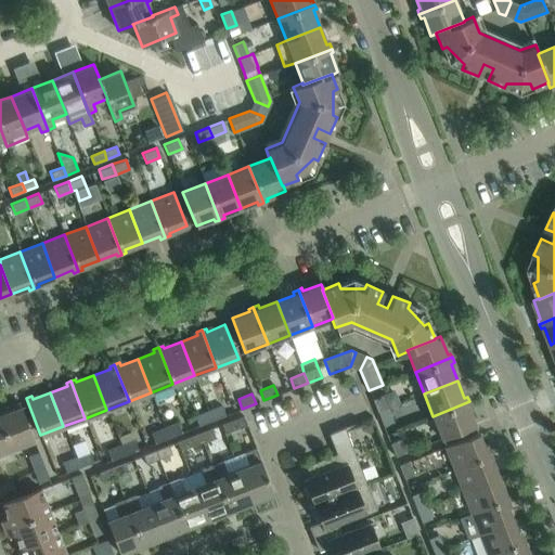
[(372,399),(377,412),(387,409),(382,395),(372,399)]
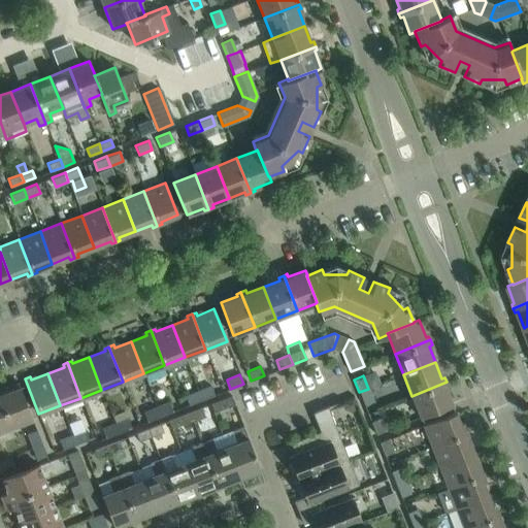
[(448,387),(447,382),(411,396),(420,417),(452,404),(446,388),(448,387)]
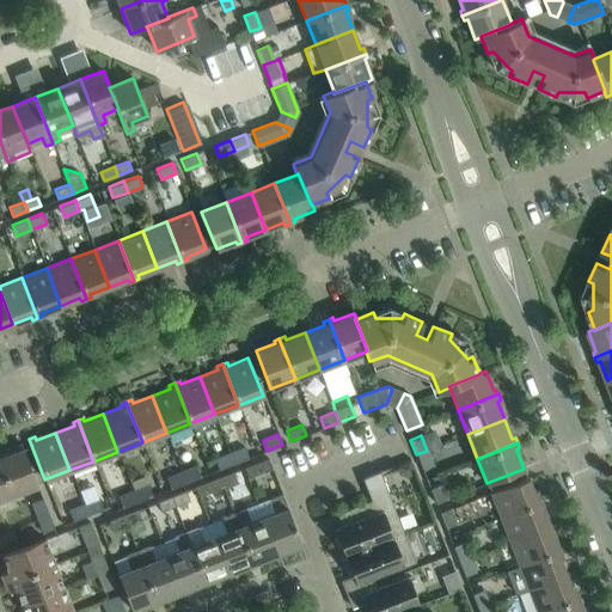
[(0,499),(36,485),(20,444),(0,451),(0,499)]
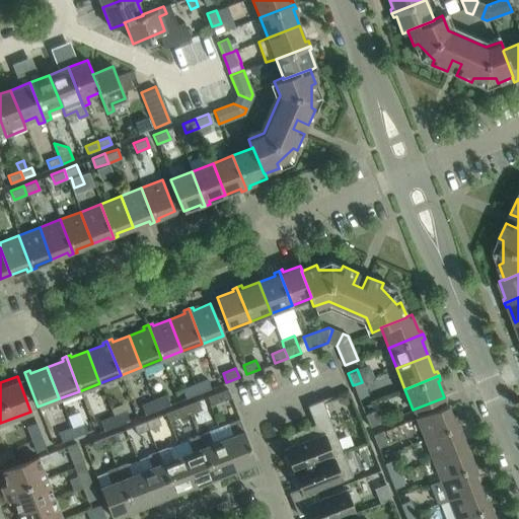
[(207,379),(195,384),(198,393),(211,388),(207,379)]
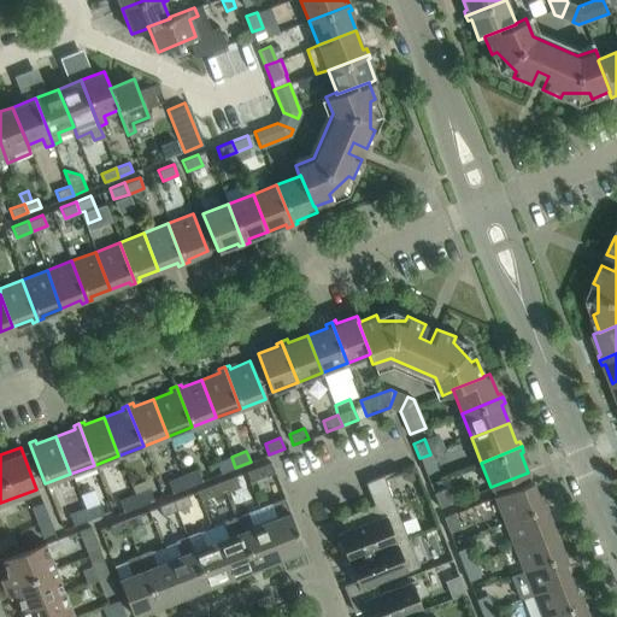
[(436,469),(430,454),(419,458),(425,474),(436,469)]
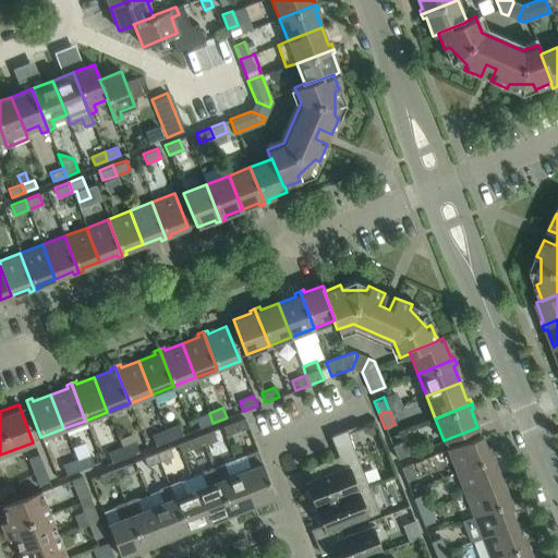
[(213,423),(209,413),(195,419),(199,428),(213,423)]
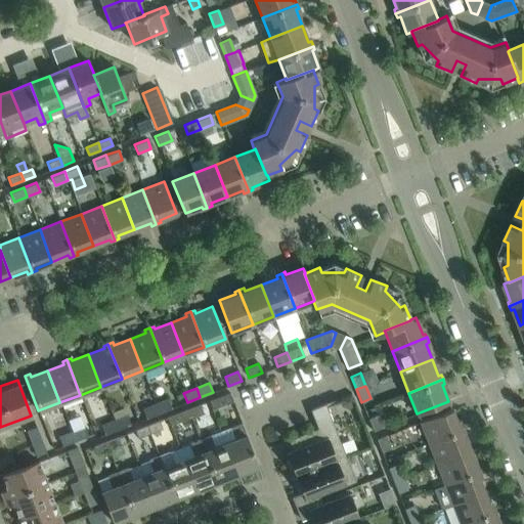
[(208,400),(211,408),(232,400),(229,392),(208,400)]
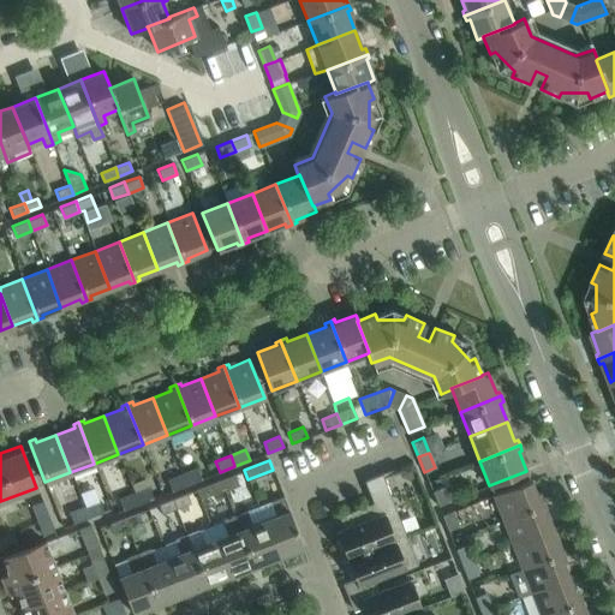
[(197,469),(181,473),(186,484),(201,479),(197,469)]
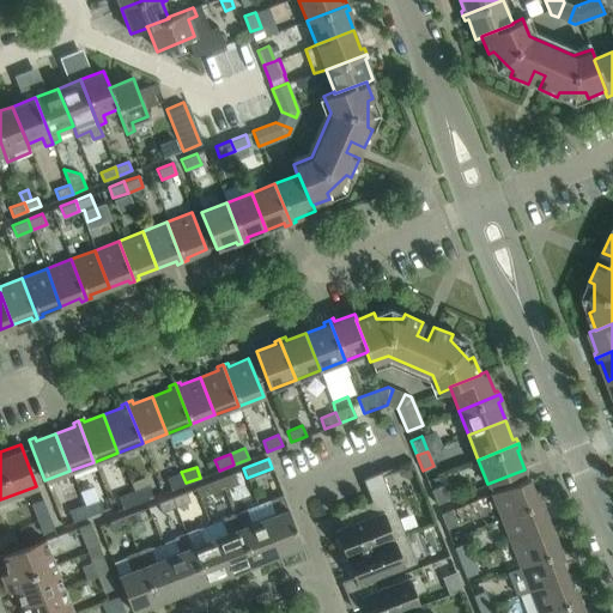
[(186,483),(181,472),(167,478),(170,489),(186,483)]
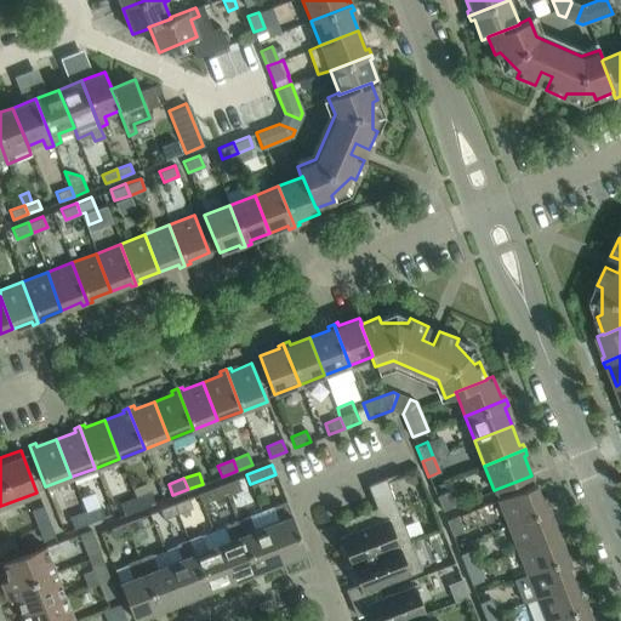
[(410,541),(394,500),(385,478),(366,485),(376,507),(341,520),(342,522),(343,520),(348,533),(340,536),(351,564),(410,541)]
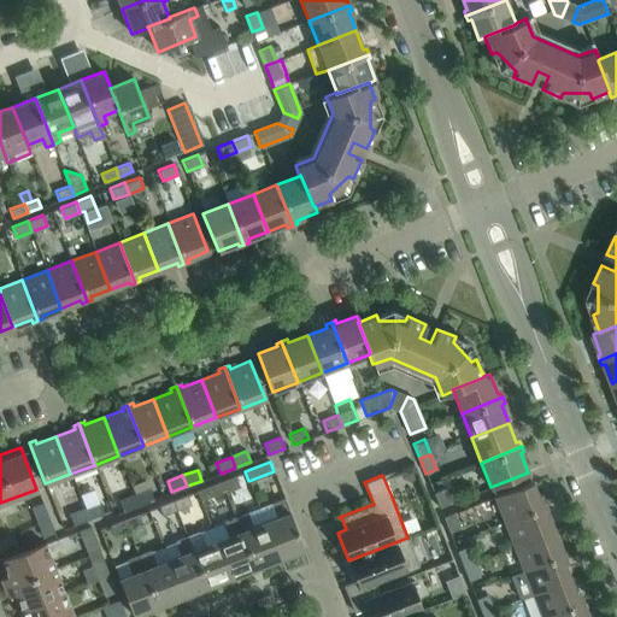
[(235,476),(221,481),(224,491),(239,486),(235,476)]
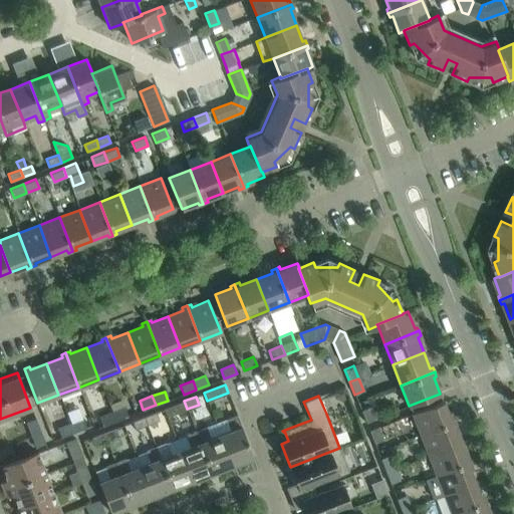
[(187,409),(184,401),(164,409),(168,417),(187,409)]
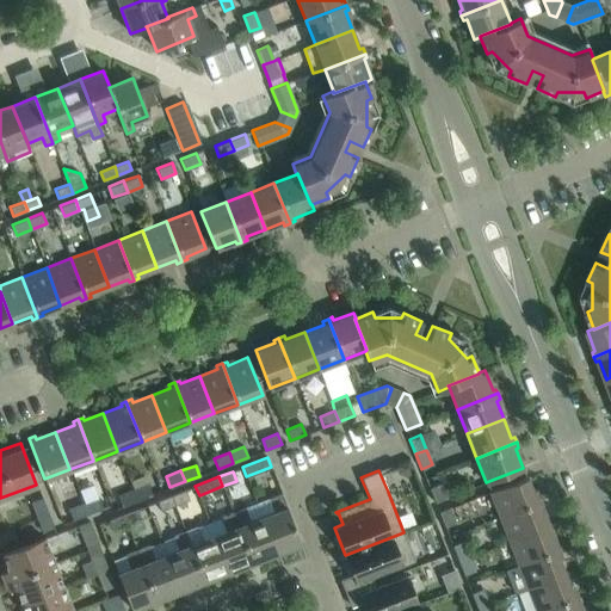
[(489,492),(499,516),(539,500),(537,494),(534,495),(526,477),(489,492)]
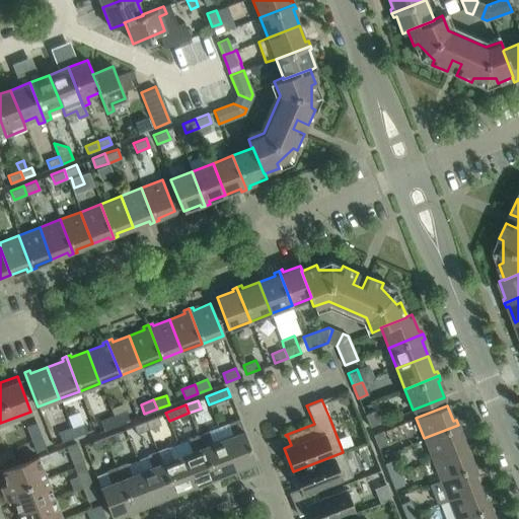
[(125,411),(113,416),(116,425),(129,420),(125,411)]
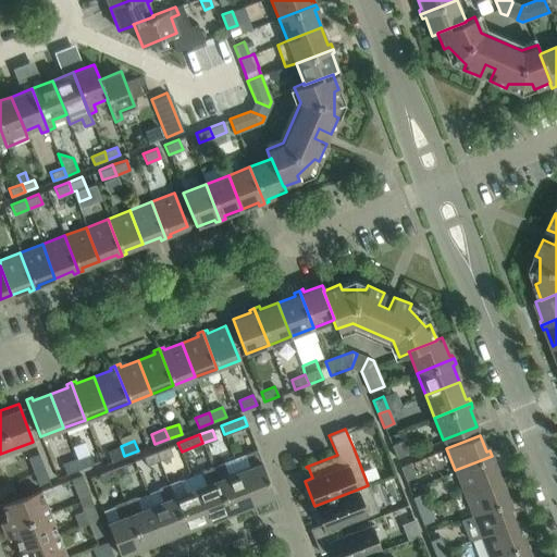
[(396,458),(406,455),(400,441),(391,445),(396,458)]
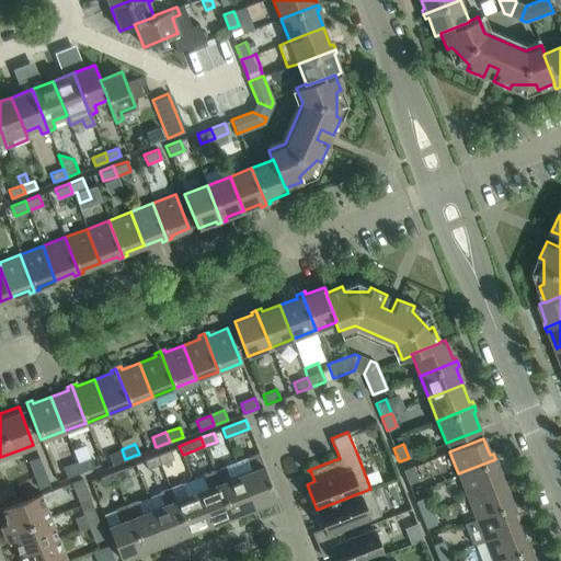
[(125,459),(122,449),(107,455),(112,465),(125,459)]
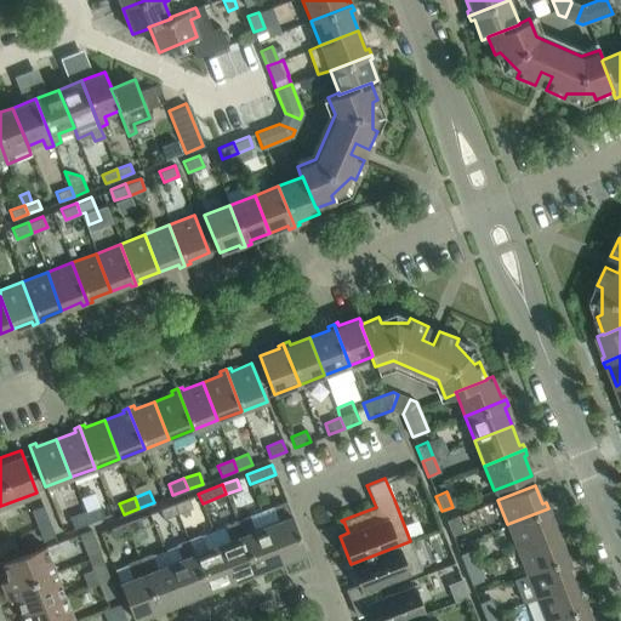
[(188,497),(174,503),(177,513),(192,507),(188,497)]
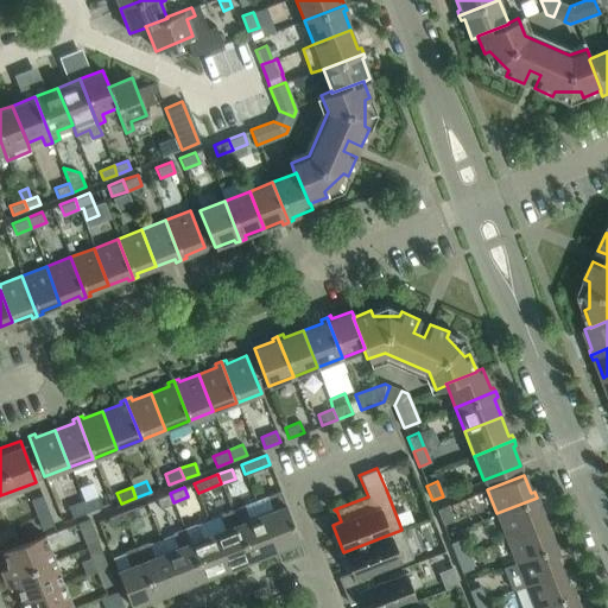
[(272,510),(260,514),(274,550),(299,540),(279,491),(267,495),(272,510)]
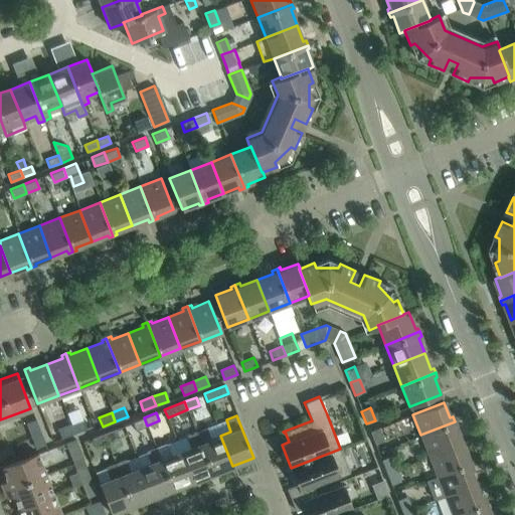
[(147,425),(144,417),(132,421),(135,431),(147,425)]
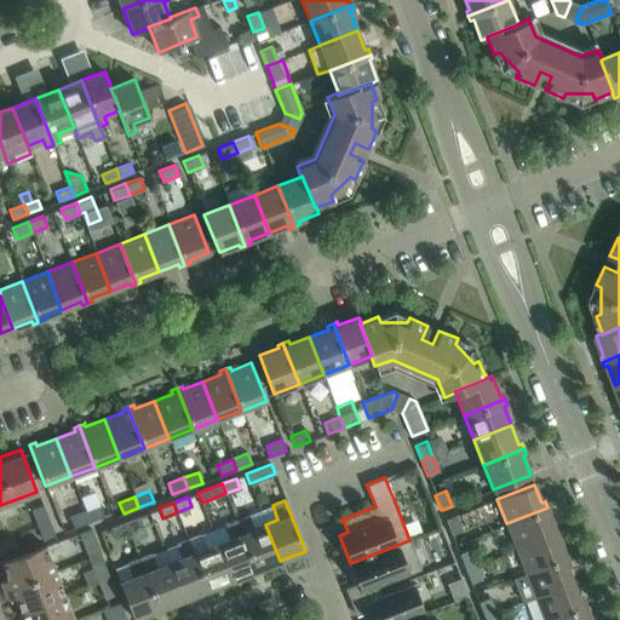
[(32,509),(38,524),(49,520),(42,505),(32,509)]
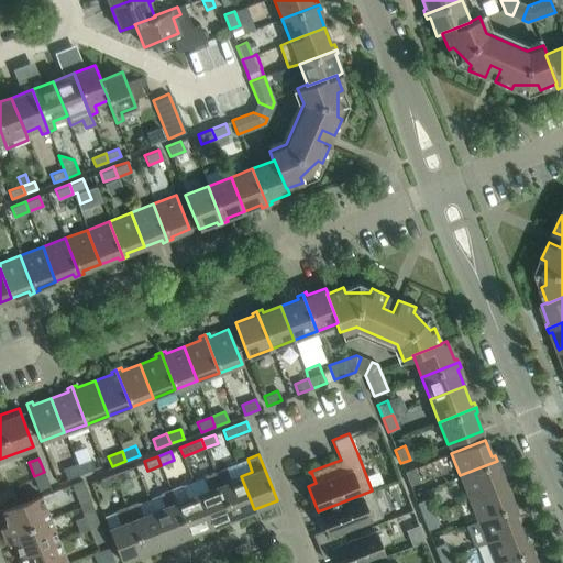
[(94,468),(90,459),(76,464),(80,474),(94,468)]
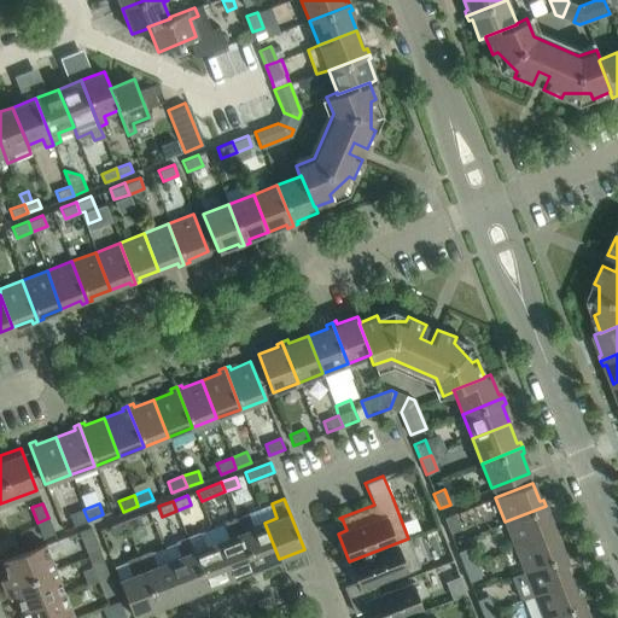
[(548,512),(546,506),(505,522),(514,546),(555,530),(552,522),(547,519),(544,513),(548,512)]
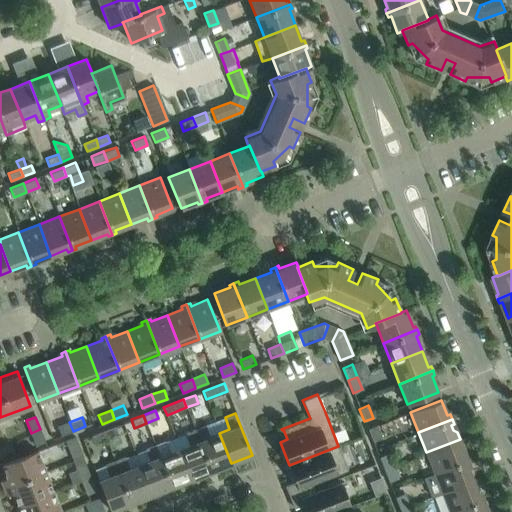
[(73,431),(69,422),(57,426),(60,436),(73,431)]
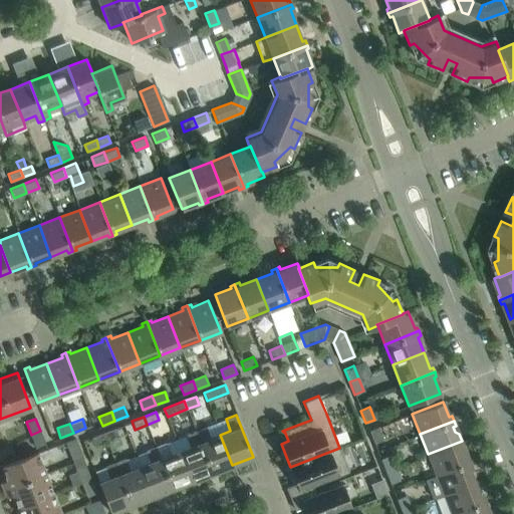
[(232,465),(220,435),(210,439),(206,426),(195,430),(212,473),(232,465)]
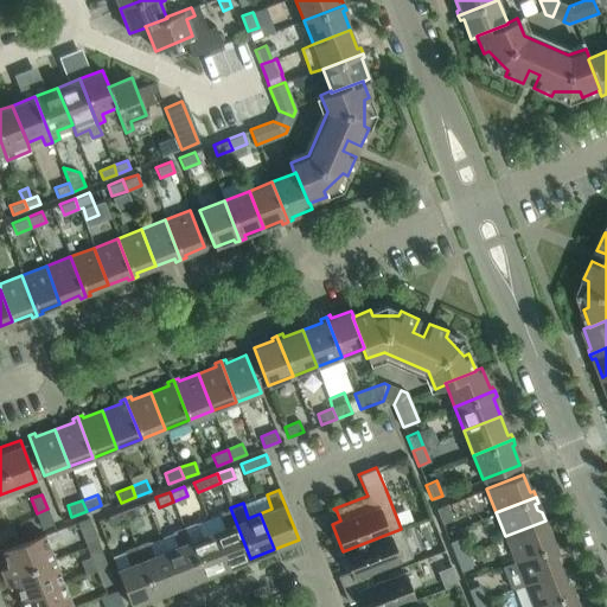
[(452,519),(446,505),(446,504),(435,509),(441,523),(452,519)]
